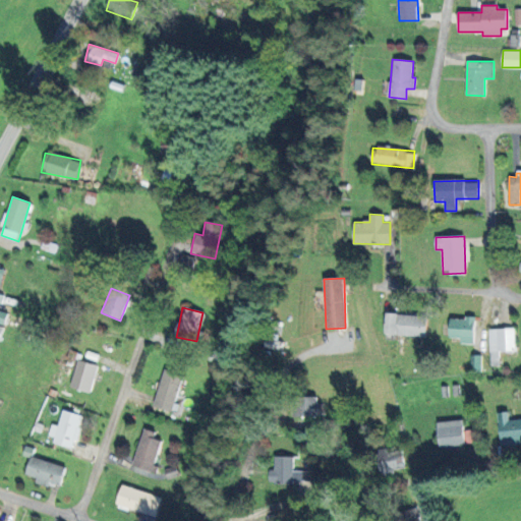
[(0,324),(5,326),(8,313),(0,310),(0,324)]
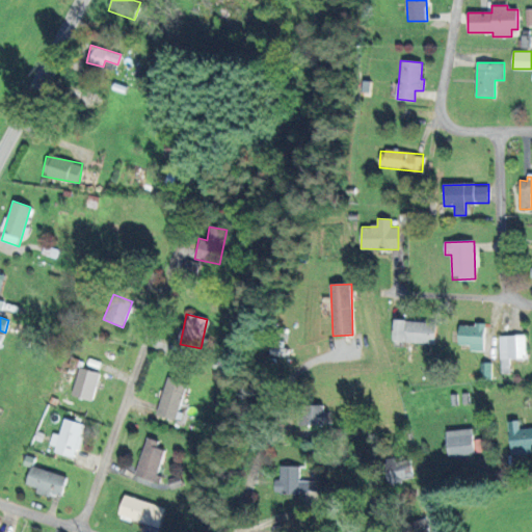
[(435,344),(436,322),(394,321),(394,343),(435,344)]
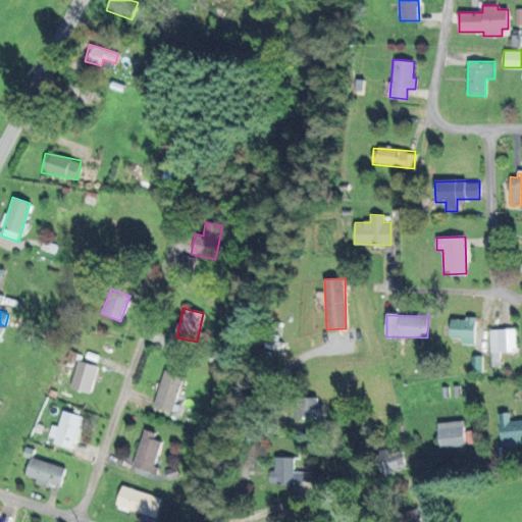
[(451,318),(450,338),(461,338),(461,345),(475,345),(476,319),(451,318)]
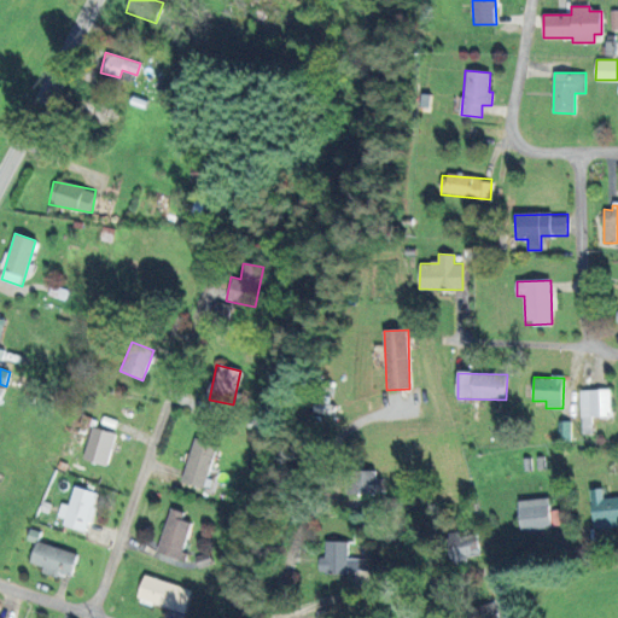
[(611,390),(581,391),(581,435),(593,435),(593,417),(611,417),(611,390)]
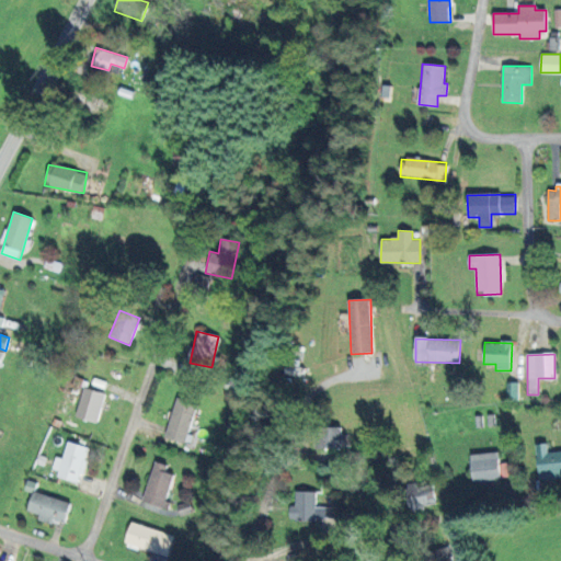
[(517,400),(517,384),(506,384),(507,400),(517,400)]
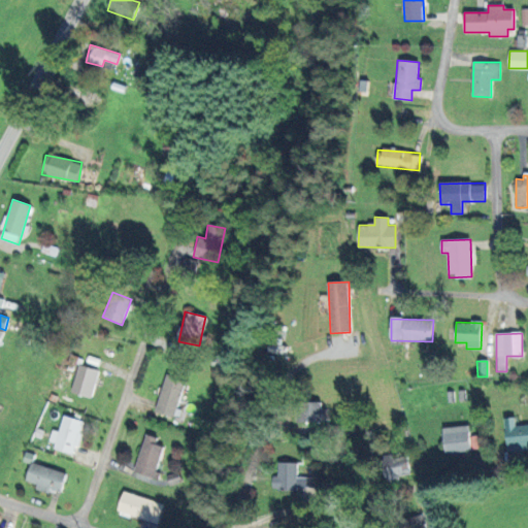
[(99,370),(78,364),(70,392),(91,398),(99,370)]
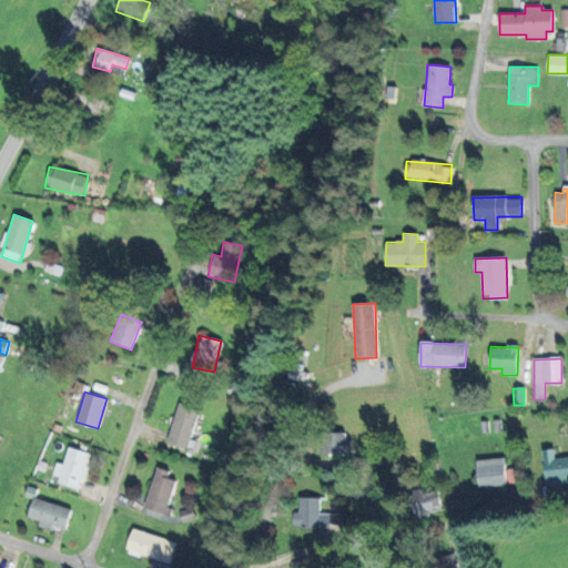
[(199,408),(179,403),(166,443),(186,448),(199,408)]
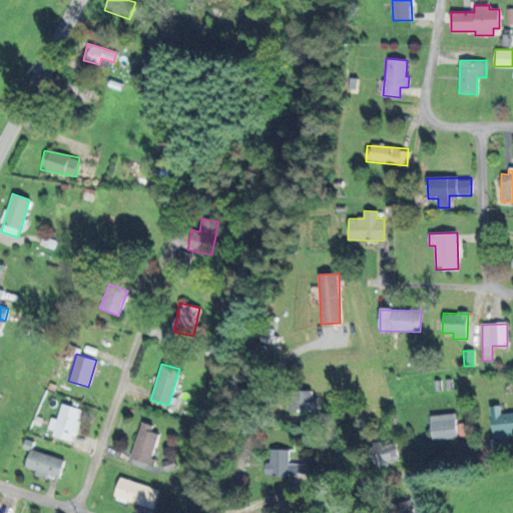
[(290,410),(315,411),(316,392),(290,391),(290,410)]
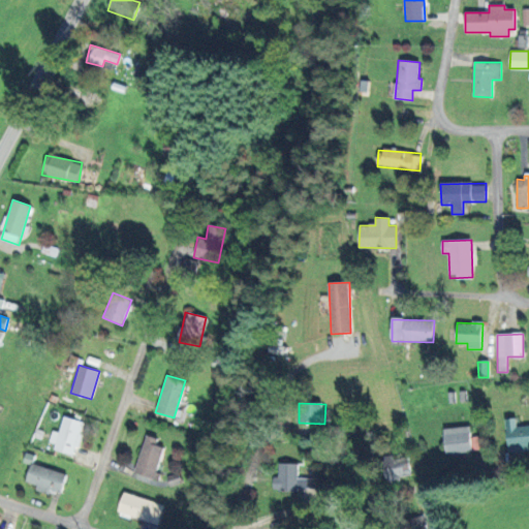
[(74,455),(85,423),(64,416),(59,433),(53,431),(48,446),(74,455)]
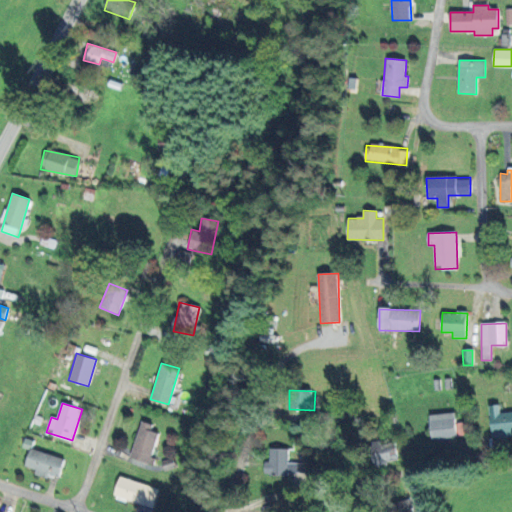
[(491,438),(511,437),(511,432),(511,431),(511,411),(500,412),(500,405),(490,405),(491,438)]
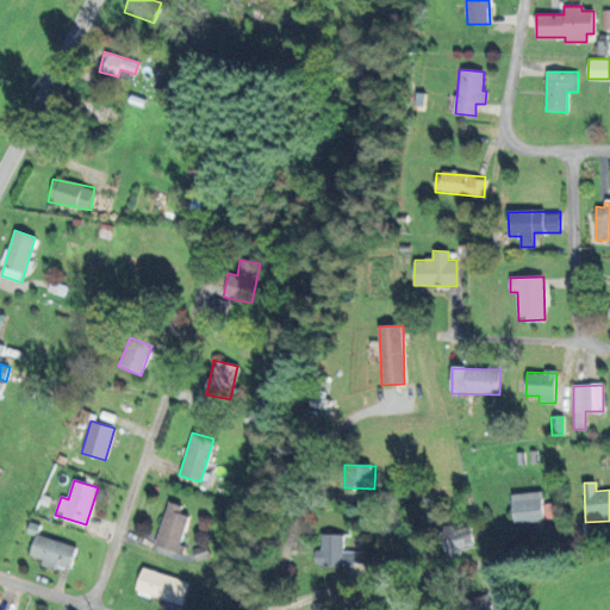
[(512,493),(514,522),(552,521),(552,503),(542,504),(542,493),(512,493)]
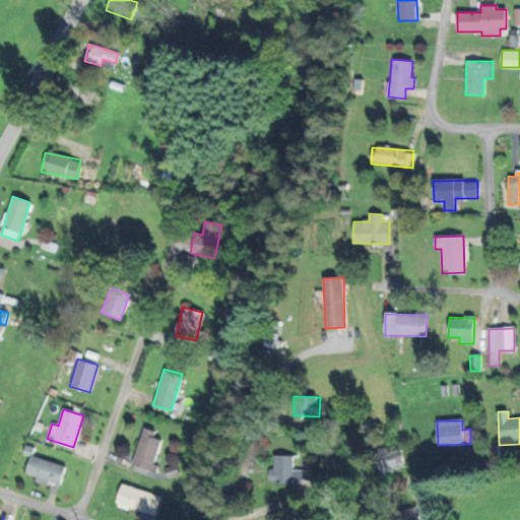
[(159,440),(153,438),(154,431),(142,428),(133,465),(153,471),(154,465),(153,465),(159,440)]
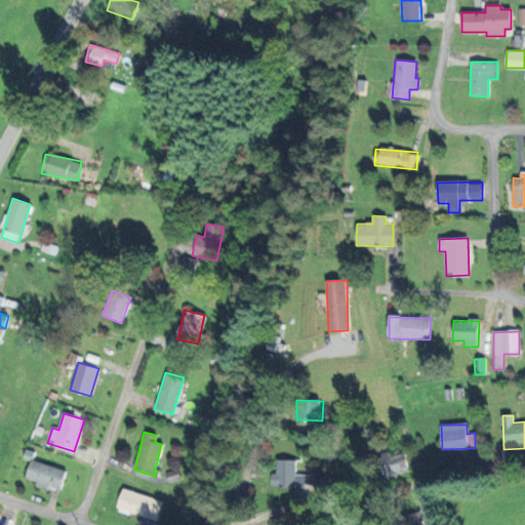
[(379,453),(382,479),(398,478),(397,472),(407,471),(405,453),(390,455),(390,452),(379,453)]
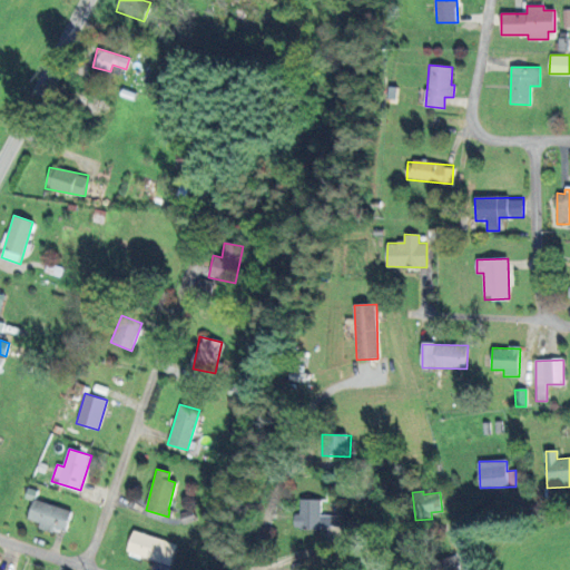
[(321,500),(301,500),(301,514),(294,514),(294,528),(340,529),(340,516),(321,516),(321,500)]
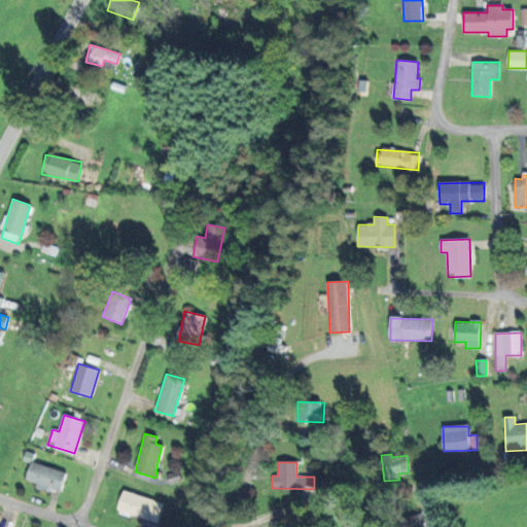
[(65,470),(30,463),(26,481),(37,483),(35,489),(48,492),(49,488),(61,491),(65,470)]
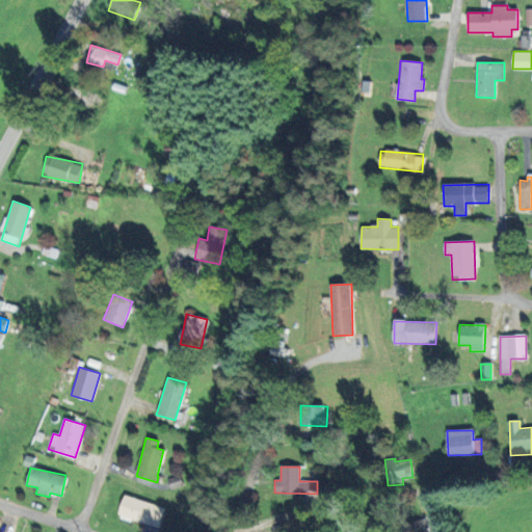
[(158,529),(165,508),(125,496),(117,515),(158,529)]
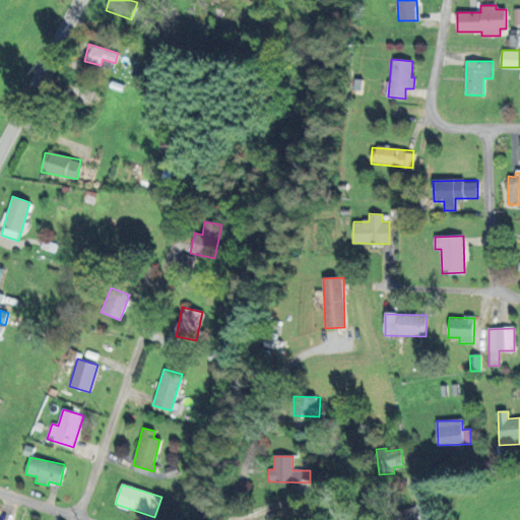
[(395,519),(419,519),(415,506),(393,512),(395,519)]
